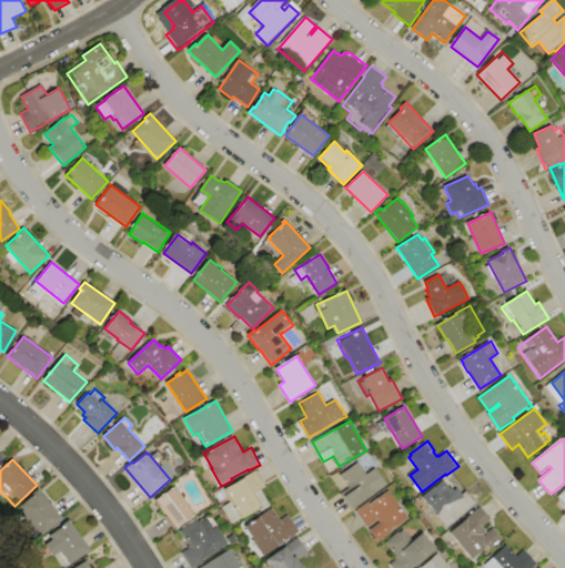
[(360,462),(367,474),(377,467),(390,485),(352,510),(341,494),(350,488),(341,475),(360,462)]
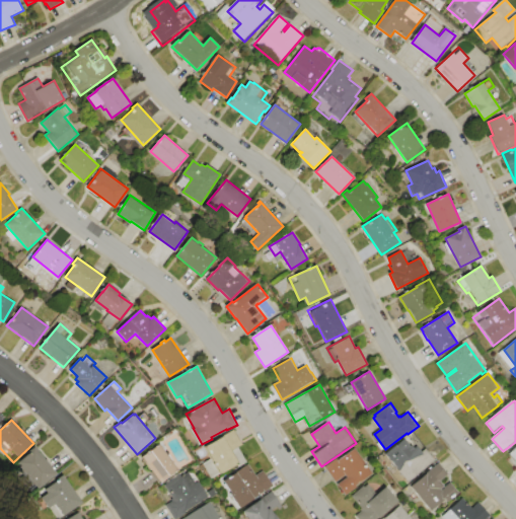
[(206,447),(234,430),(243,444),(239,447),(247,462),(238,467),(237,464),(213,478),(204,463),(212,458),(206,447)]
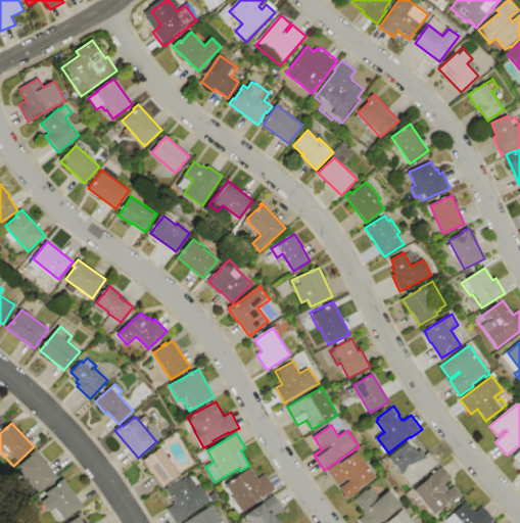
[(389,457),(400,447),(402,448),(409,442),(415,449),(416,447),(418,450),(421,448),(426,455),(430,452),(440,464),(413,486),(389,457)]
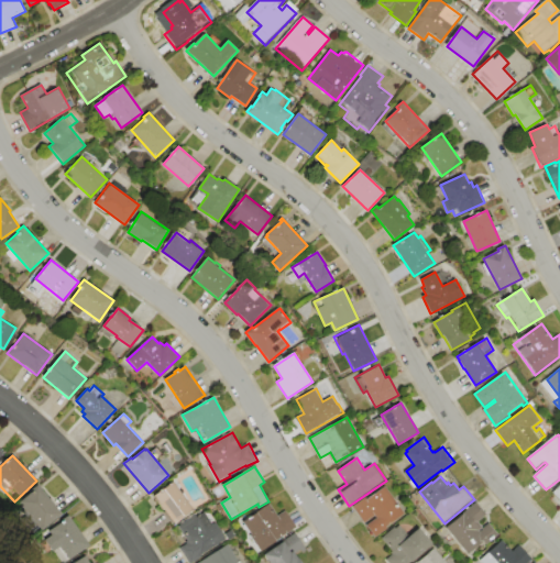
[(174,482),(194,509),(174,523),(153,495),(163,488),(164,489),(174,482)]
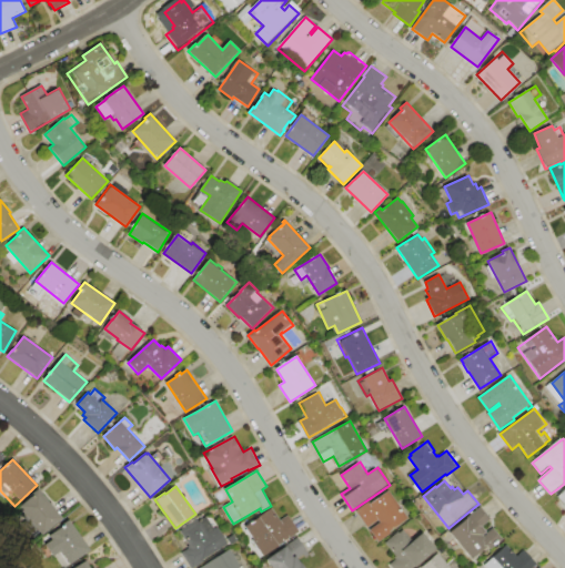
[(39,488),(63,519),(38,539),(24,524),(28,520),(18,508),(34,495),(33,494),(39,488)]
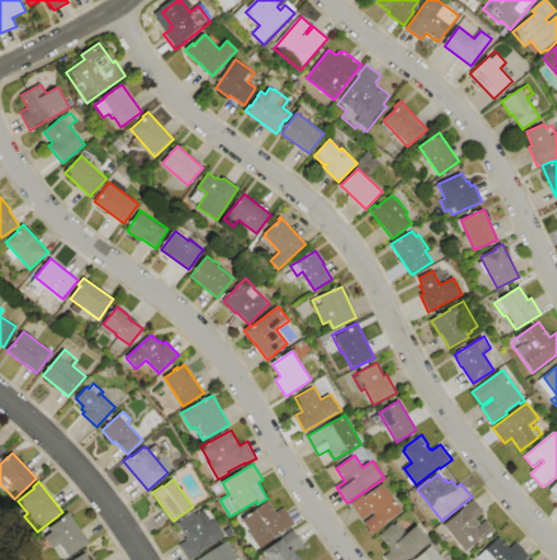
[(385,483),(404,511),(386,523),(387,525),(374,534),(366,523),(375,515),(374,512),(363,520),(351,503),(364,494),(367,497),(385,483)]
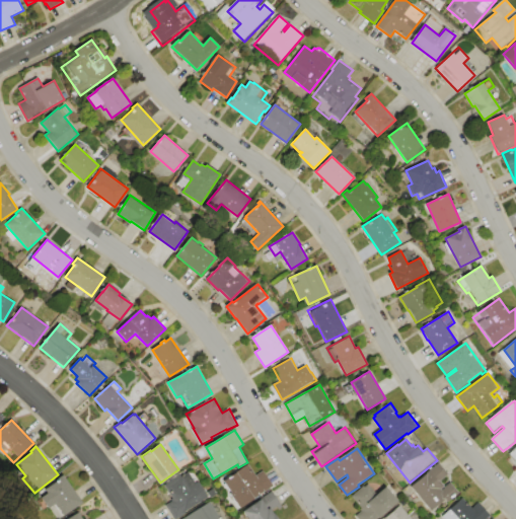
[(412,486),(428,473),(427,473),(441,462),(450,473),(441,480),(446,487),(451,482),(460,493),(448,502),(446,500),(432,511),(412,486)]
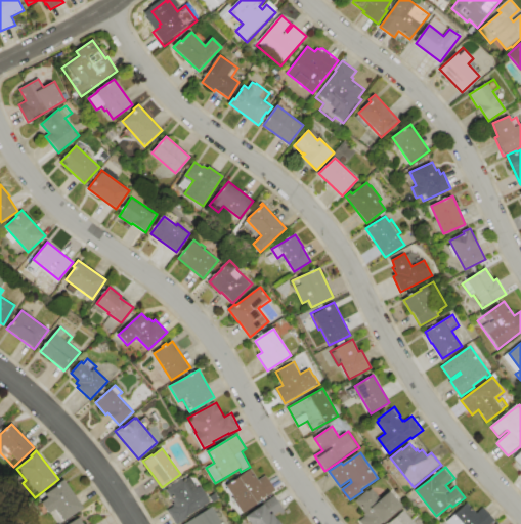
[(252,469),(259,480),(266,475),(277,490),(243,514),(232,498),(233,498),(225,486),(252,469)]
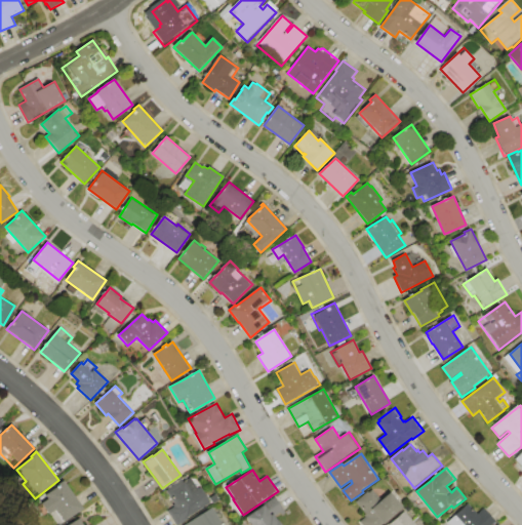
[(212,502),(188,518),(189,520),(182,524),(176,524),(168,512),(174,508),(173,506),(175,505),(167,491),(184,480),(185,481),(192,477),(199,489),(203,487),(212,502)]
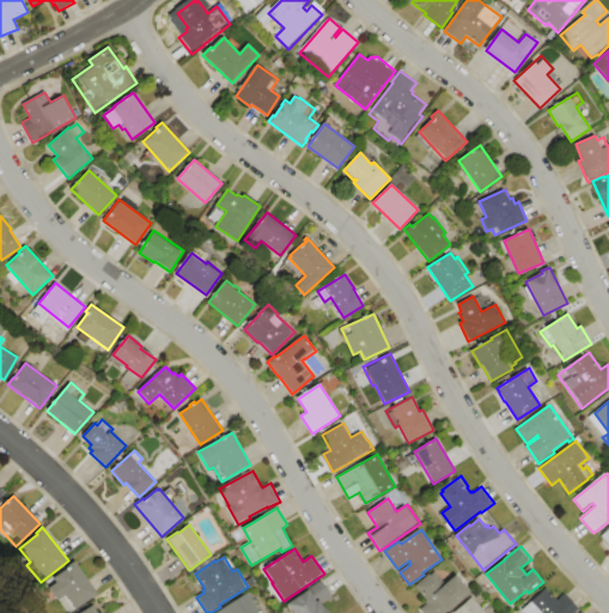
[(75,560),(98,594),(75,610),(67,595),(59,601),(49,588),(58,583),(54,577),(66,569),(72,564),(72,563),(75,560)]
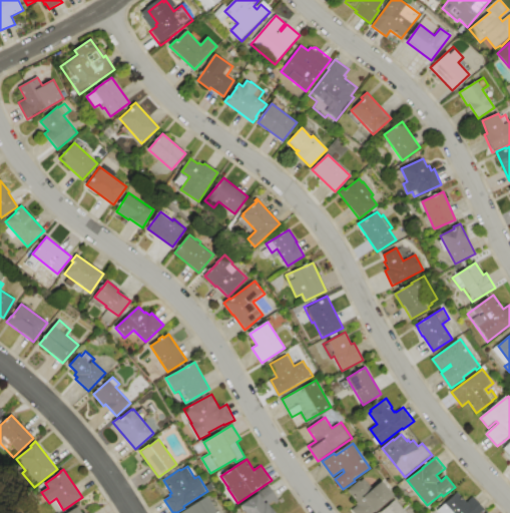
[(366,478),(374,488),(382,481),(395,496),(374,512),(355,512),(353,510),(358,505),(356,503),(358,501),(349,491),(361,480),(362,481),(366,478)]
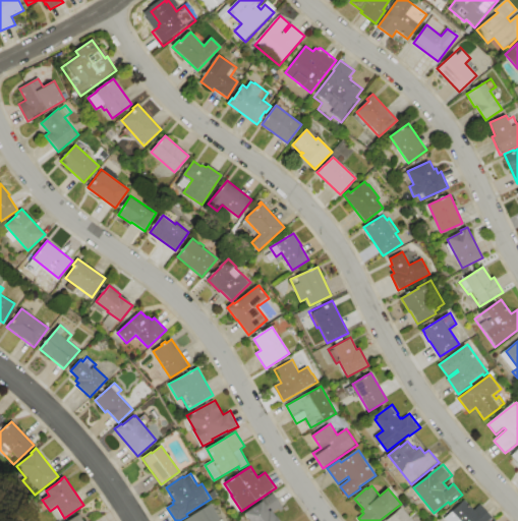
[(249,520),(244,513),(274,493),(285,509),(281,512),(280,510),(275,513),(280,520),(249,520)]
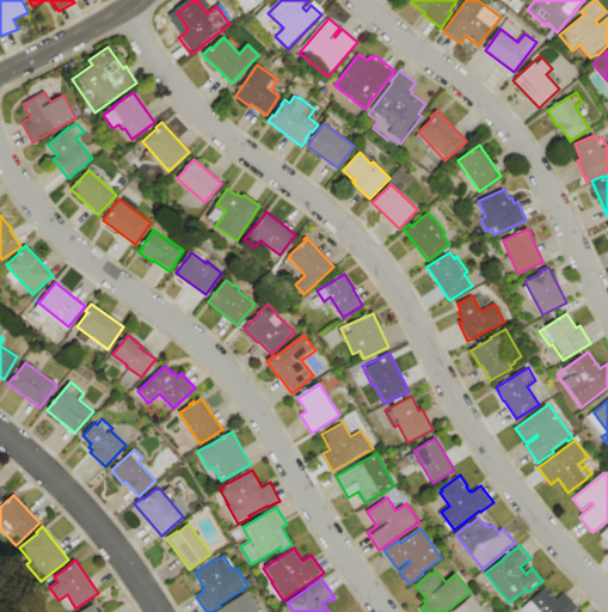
[(546,587),(557,599),(564,593),(578,607),(572,611),(523,611),(522,610),(546,587)]
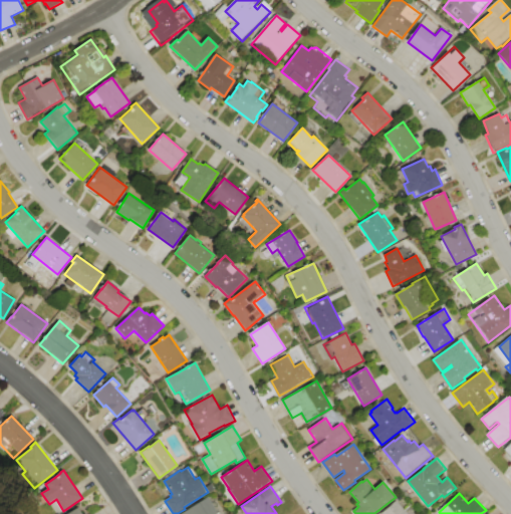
[(181,513),(209,496),(220,513),(181,513)]
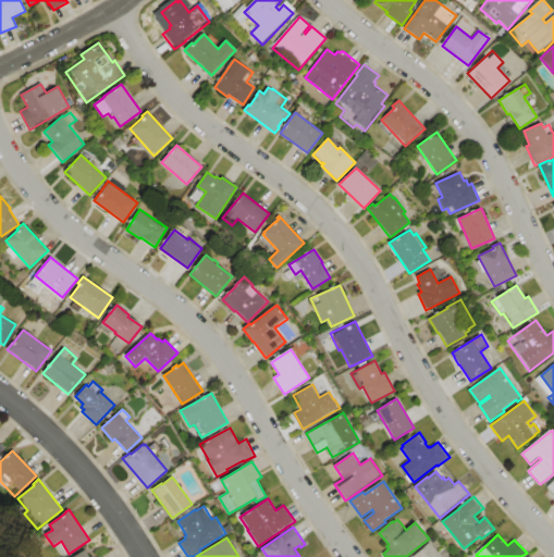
[(431,542),(443,556),(410,556),(414,555),(415,556),(431,542)]
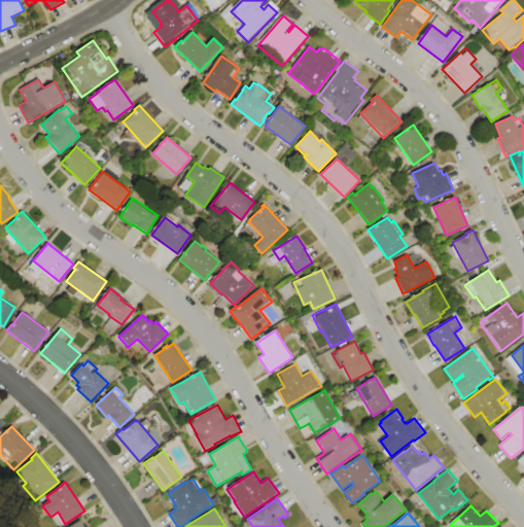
[(68,526),(88,526),(83,518),(68,526)]
